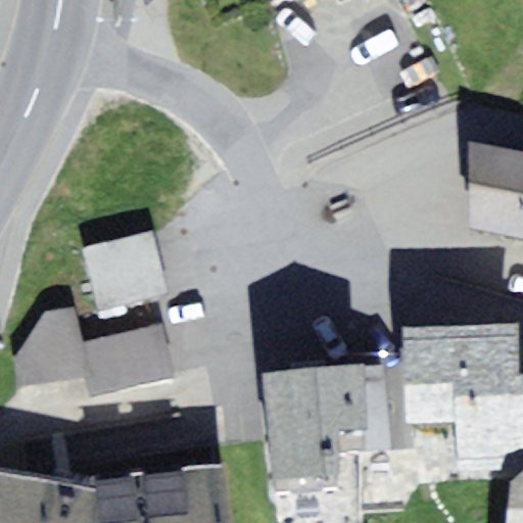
[(522,152),(469,142),(475,231),(522,240),(522,152)]
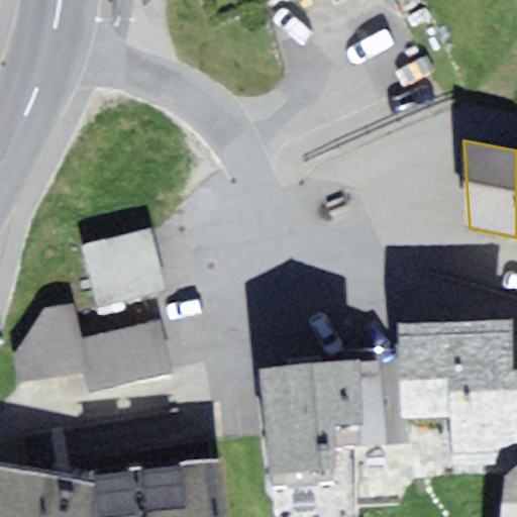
[(151,230),(83,247),(98,309),(167,292),(151,230)]
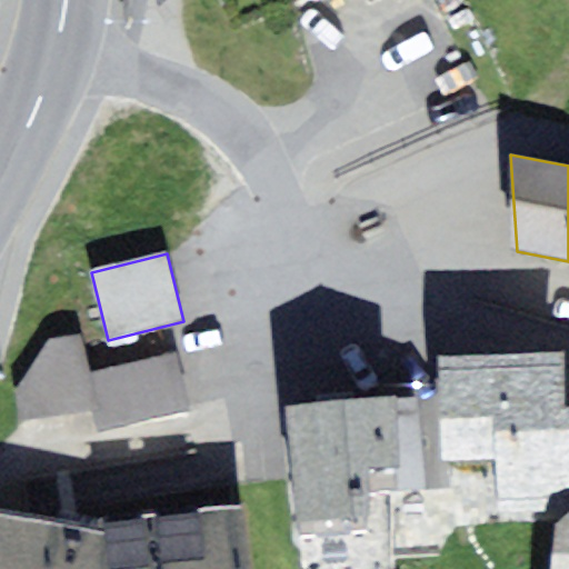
[(91,372),(81,335),(51,339),(13,391),(20,422),(93,411),(101,409),(91,372)]
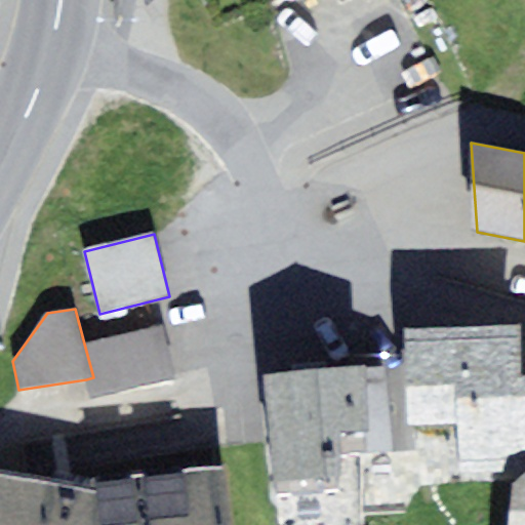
[(163,325),(84,344),(93,377),(86,379),(91,398),(177,377),(163,325)]
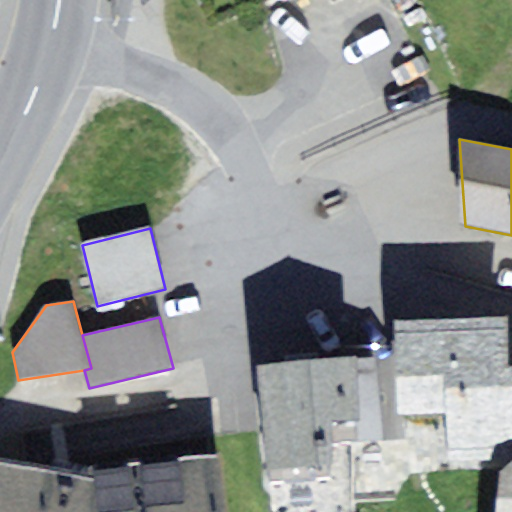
[(499,473),(511,458),(511,360),(509,319),(394,326),(396,412),(448,413),(448,471),(499,473)]
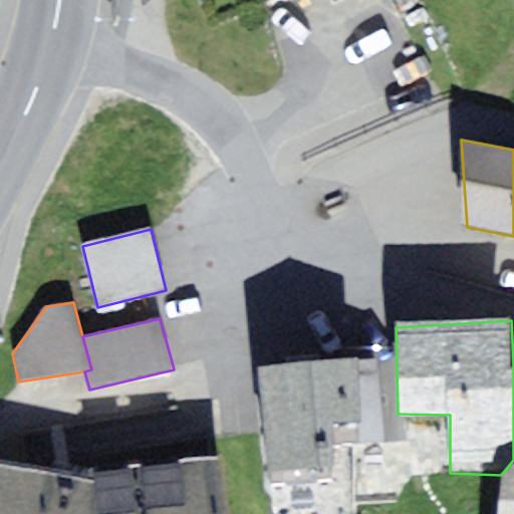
[(310,362),(258,367),(269,486),(335,480),(329,423),(359,421),(356,363),(356,357),(310,362)]
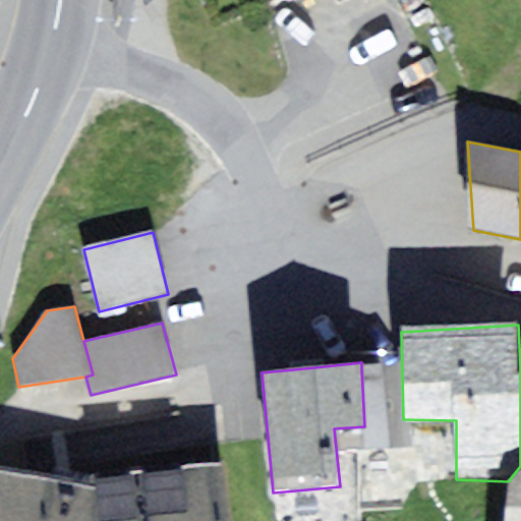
[(386,366),(361,368),(364,426),(362,451),(391,446),(386,366)]
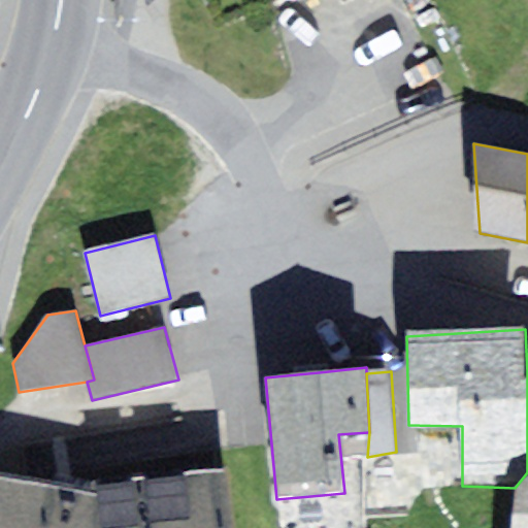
[(235,527),(227,467),(90,489),(0,471),(0,527),(235,527)]
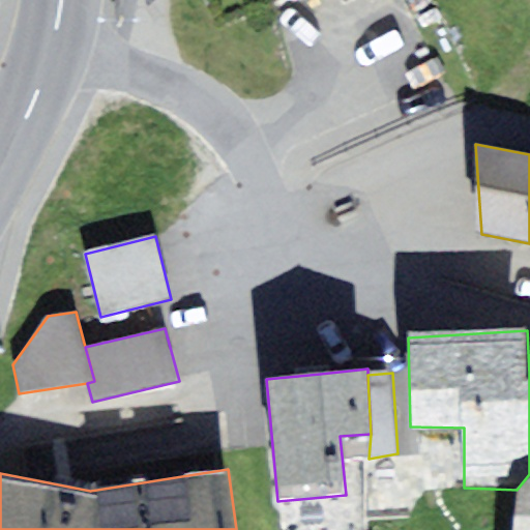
[(529,529),(529,474),(517,490),(512,529),(529,529)]
